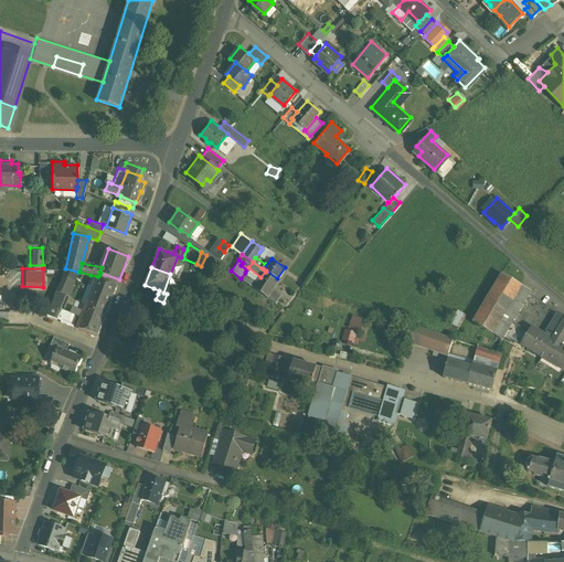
[(77,272),(65,268),(62,275),(72,279),(74,279),(77,272)]
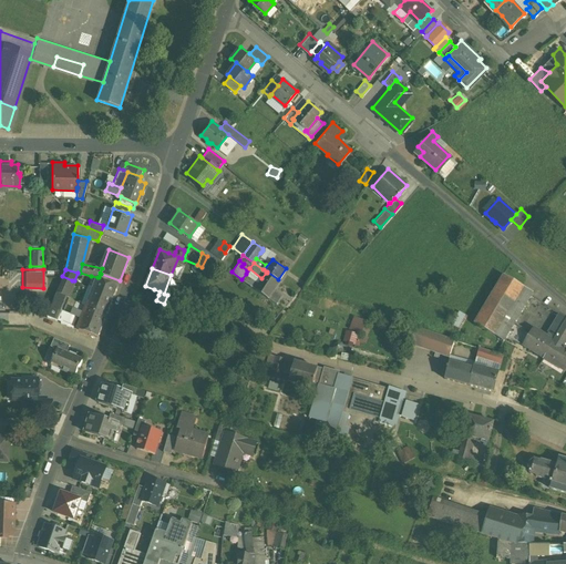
[(266,273),(261,278),(258,284),(256,287),(268,295),(273,288),(278,280),(267,273),(266,273)]
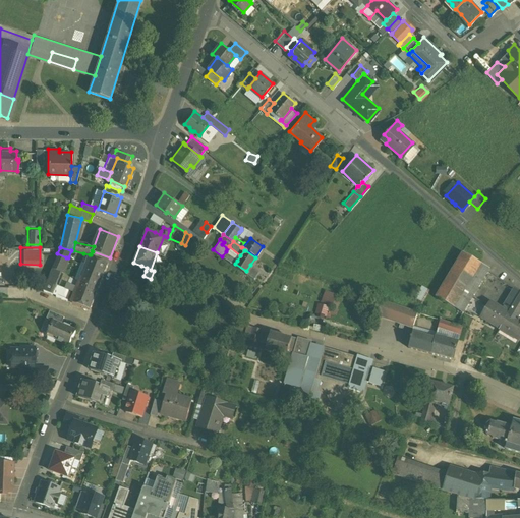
[(232,255),(226,251),(222,256),(230,262),(229,263),(234,265),(235,264),(237,261),(231,256),(232,255)]
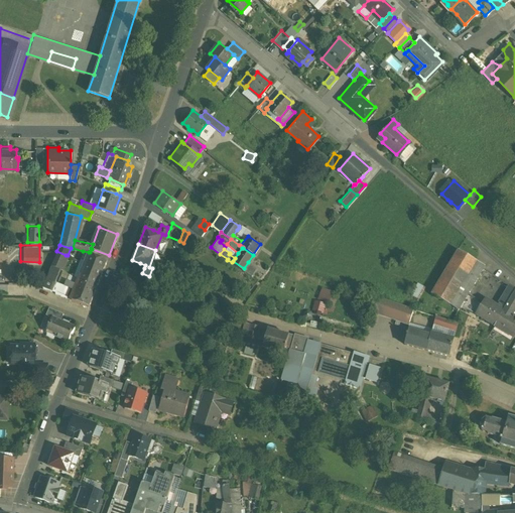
[(457,249),(430,292),(458,307),(460,303),(461,303),(467,293),(484,265),(457,249)]
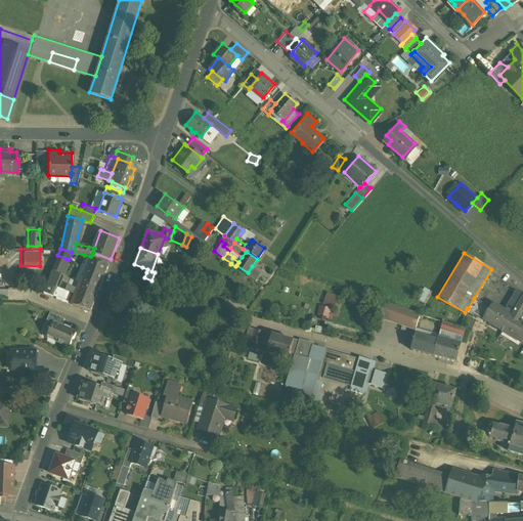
[(57,255),(43,291),(51,295),(52,294),(55,285),(67,259),(57,255)]
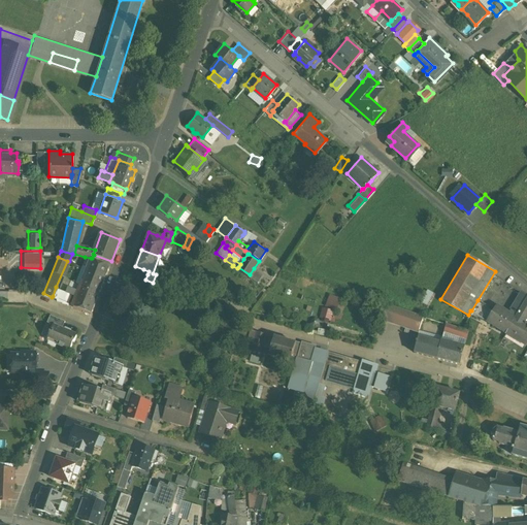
[(85,257),(74,284),(79,286),(91,258),(85,257)]
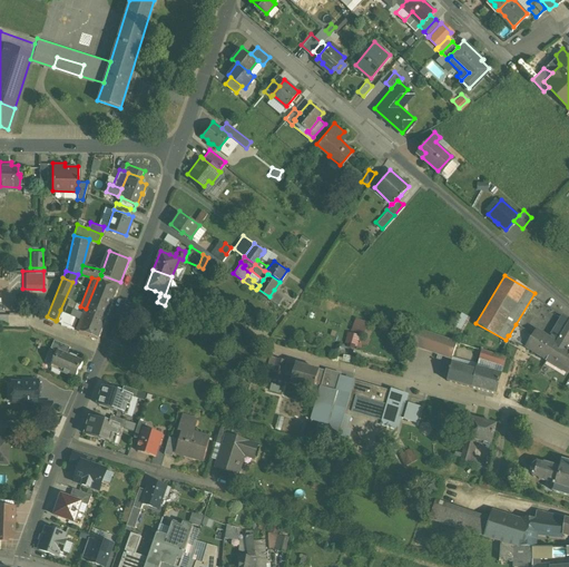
[(117,286),(98,279),(86,309),(105,315),(117,286)]
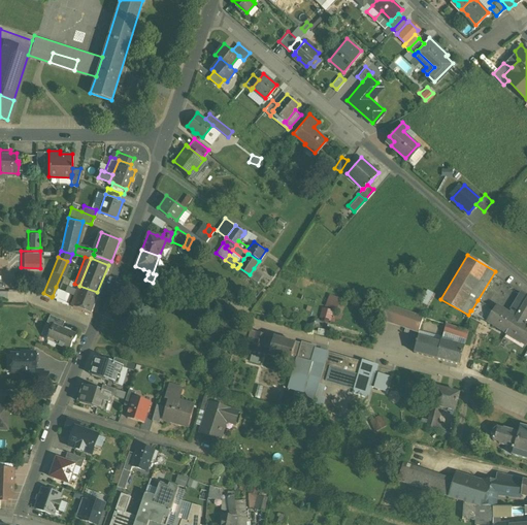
[(261,273),(254,268),(250,274),(249,276),(257,281),(261,273)]
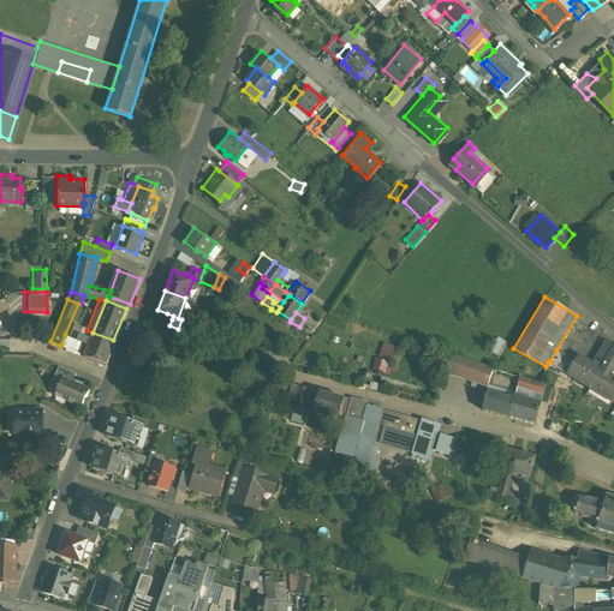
[(67,335),(67,336),(70,336),(76,339),(78,333),(82,327),(73,321),(67,335)]
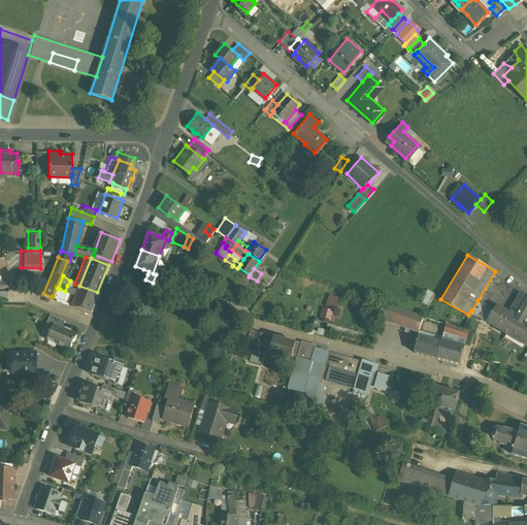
[(74,284),(70,281),(67,286),(77,290),(79,286),(74,284)]
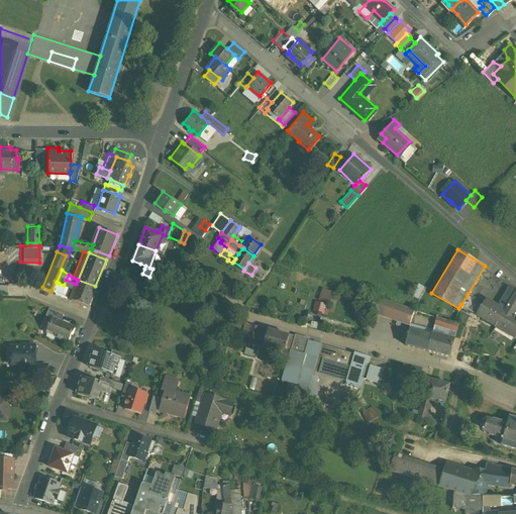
[(76,284),(66,280),(64,285),(70,287),(74,289),(76,284)]
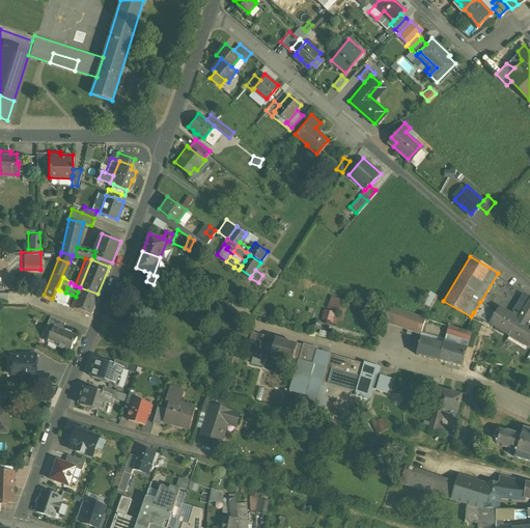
[(98,294),(80,287),(76,297),(73,307),(90,314),(98,294)]
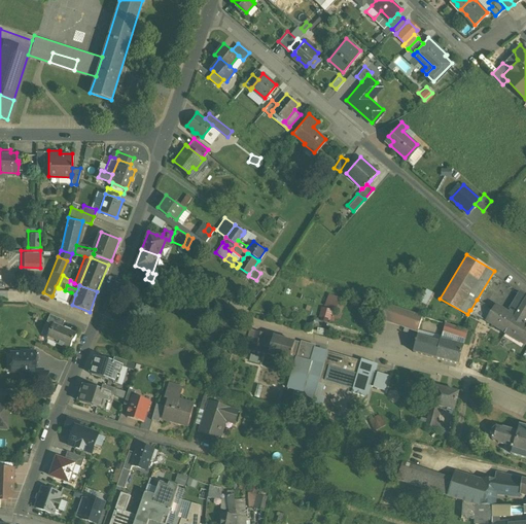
[(426,287),(419,299),(426,304),(433,291),(426,287)]
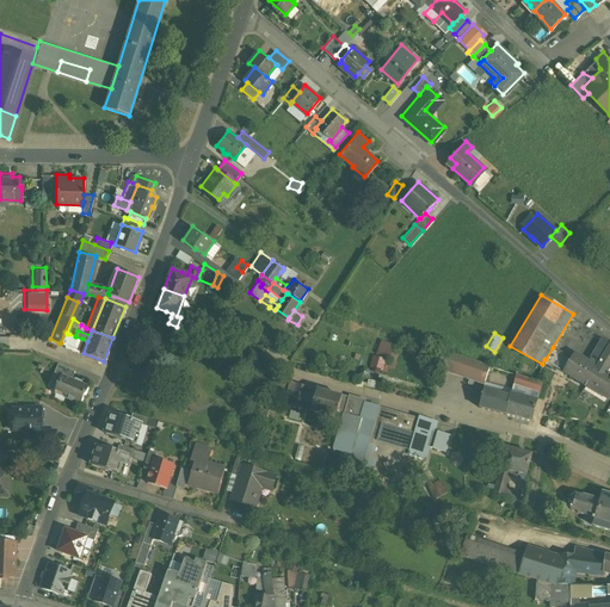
[(75,336),(69,334),(65,345),(65,346),(78,351),(82,339),(75,336)]
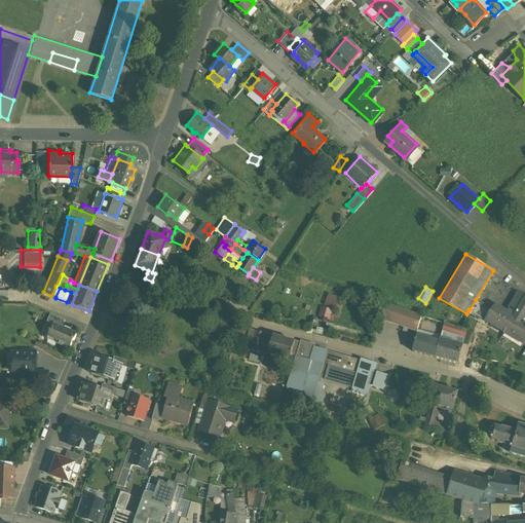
[(524,293),(524,292),(519,289),(517,292),(508,306),(515,310),(524,293)]
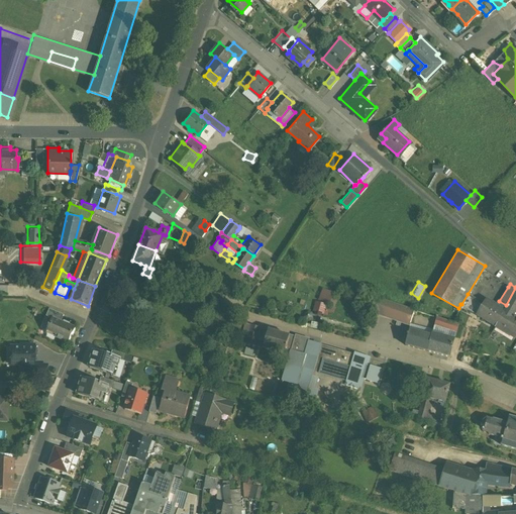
[(328,309),(332,310),(338,293),(320,286),(311,311),(325,316),(328,309)]
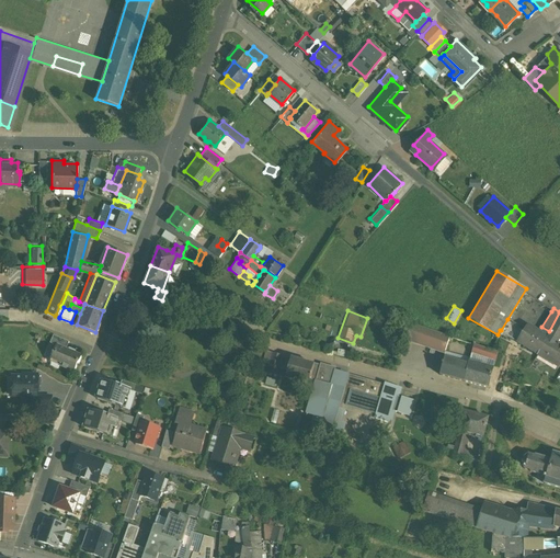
[(547,336),(537,352),(558,365),(559,361),(559,312),(549,331),(547,336)]
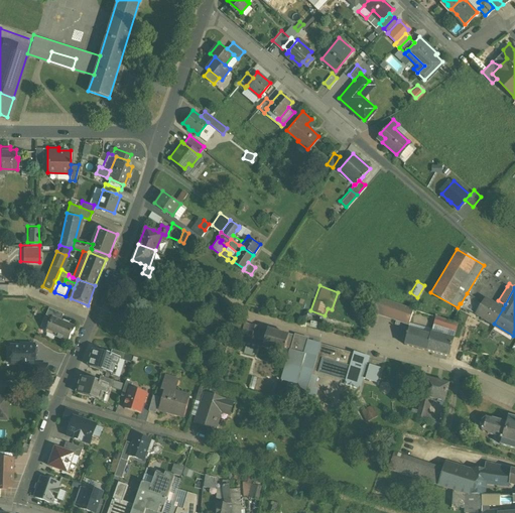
[(412,307),(372,293),(367,309),(407,324),(412,307)]
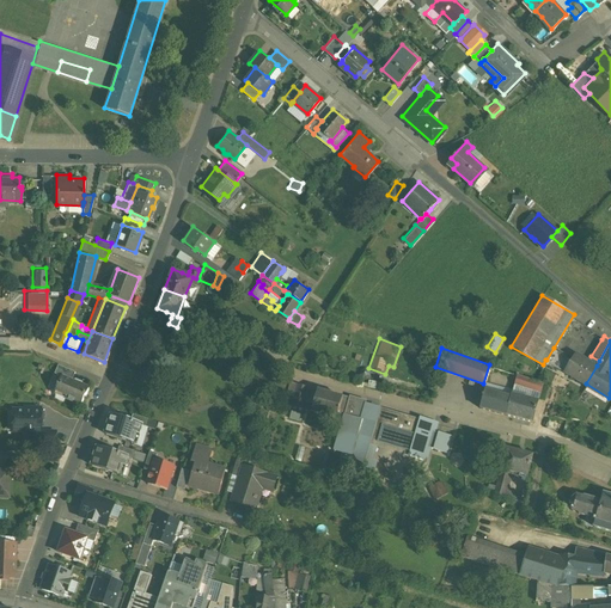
[(566,355),(554,348),(547,360),(545,360),(558,368),(566,355)]
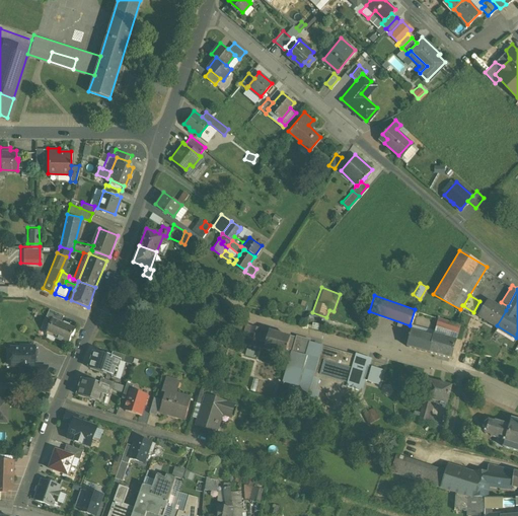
[(506,310),(488,299),(487,300),(477,315),(497,325),(506,310)]
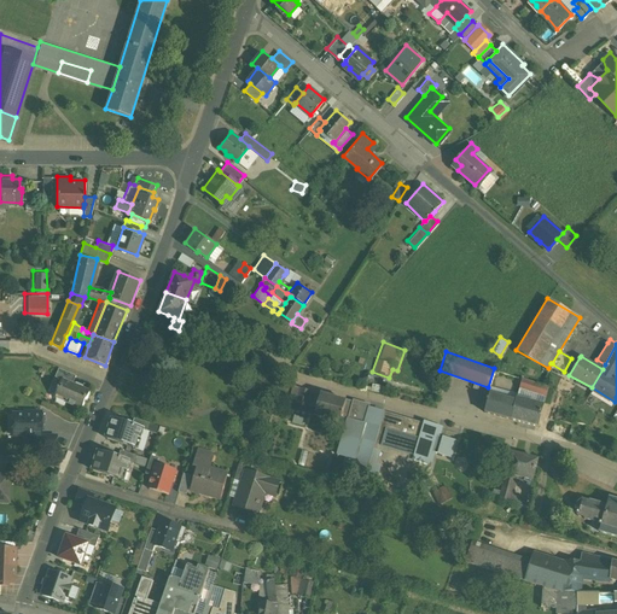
[(571,358),(564,372),(569,375),(580,357),(572,357),(571,358)]
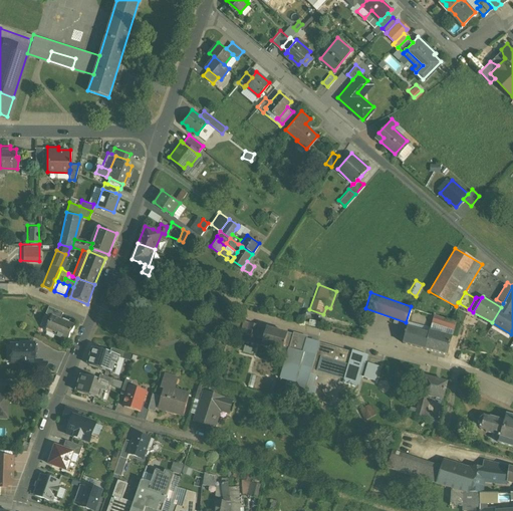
[(62,311),(48,305),(45,312),(50,314),(51,314),(59,317),(62,311)]
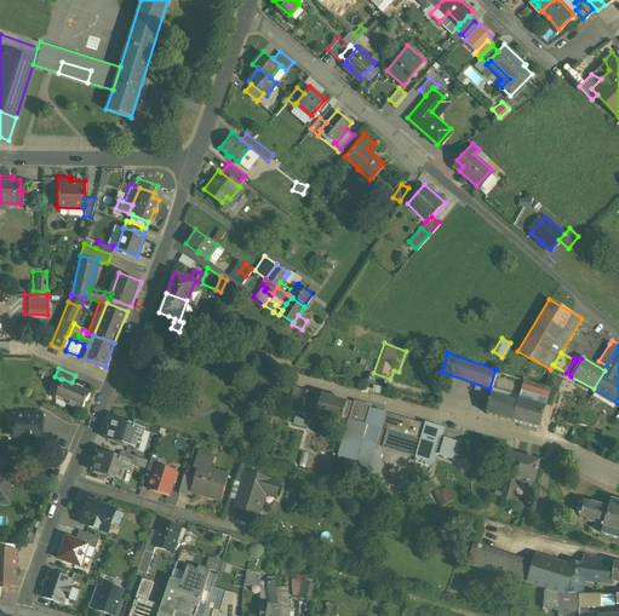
[(549,387),(522,378),(521,384),(520,386),(521,387),(546,396),(548,389),(549,387)]
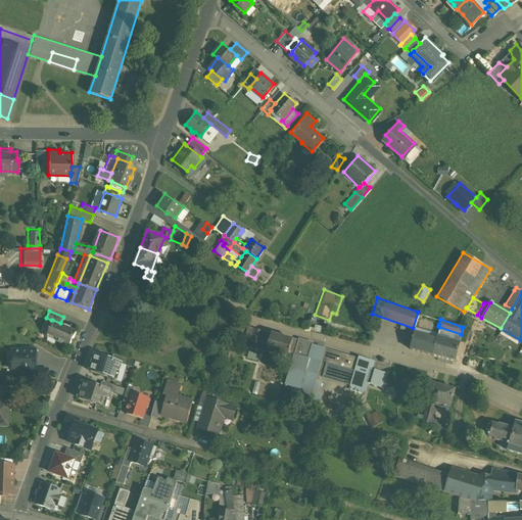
[(60,323),(52,320),(51,320),(46,332),(56,336),(55,339),(68,344),(72,337),(73,337),(76,330),(60,323)]
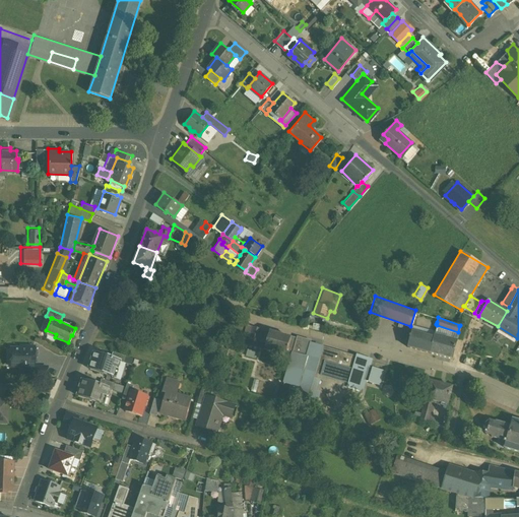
[(437,322),(430,320),(427,331),(428,334),(433,335),(434,334),(437,325),(436,324),(437,322)]
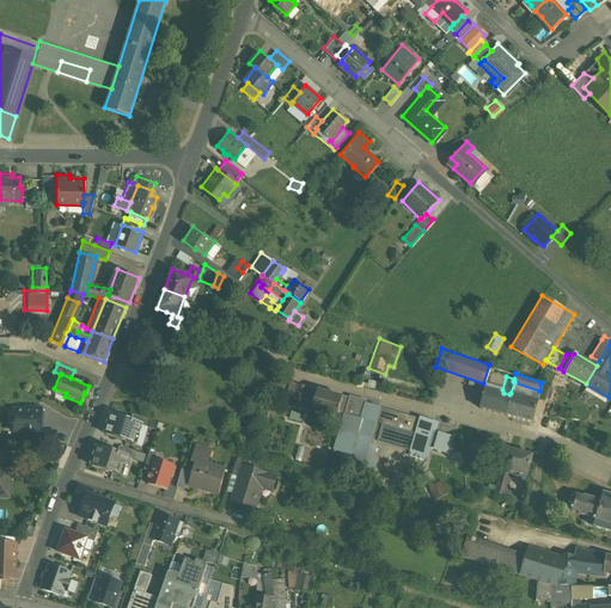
[(289,380),(283,401),(291,404),(297,382),(289,380)]
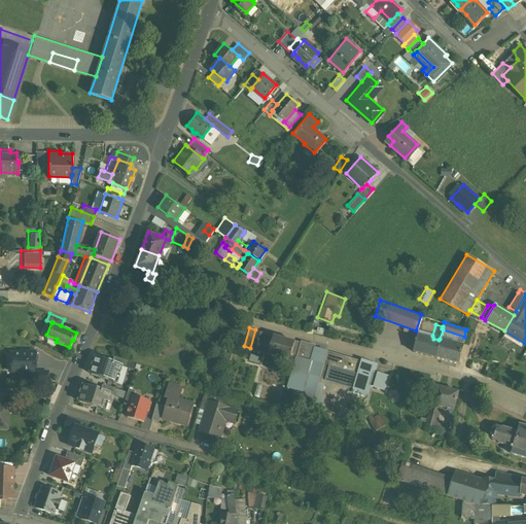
[(265,332),(255,329),(250,348),(259,350),(265,332)]
